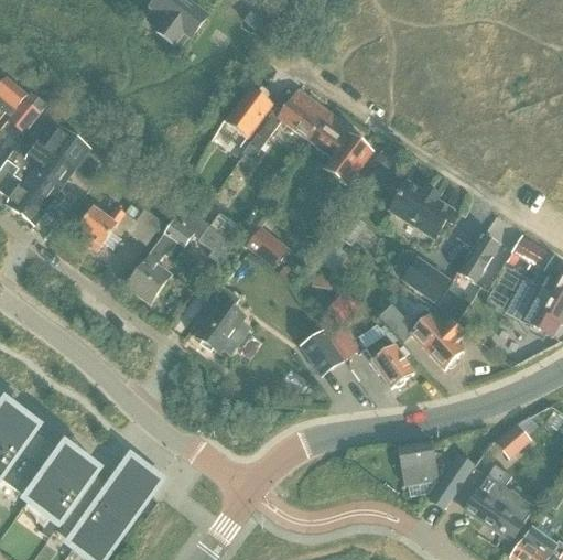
[(155,0),(151,7),(165,17),(157,29),(174,43),(184,31),(191,36),(207,14),(187,0),(155,0)]
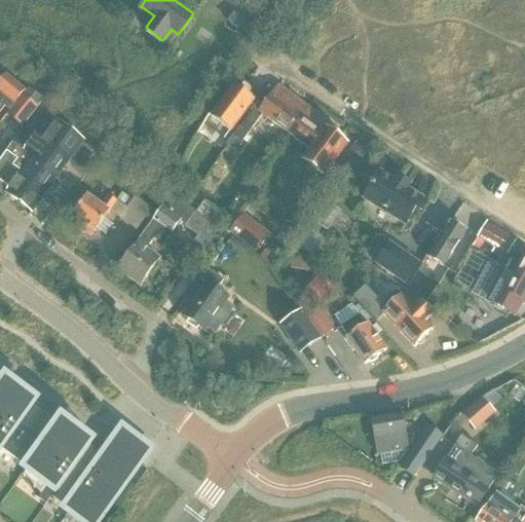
[(234,10),(228,19),(246,30),(249,26),(252,22),(237,11),(234,10)]
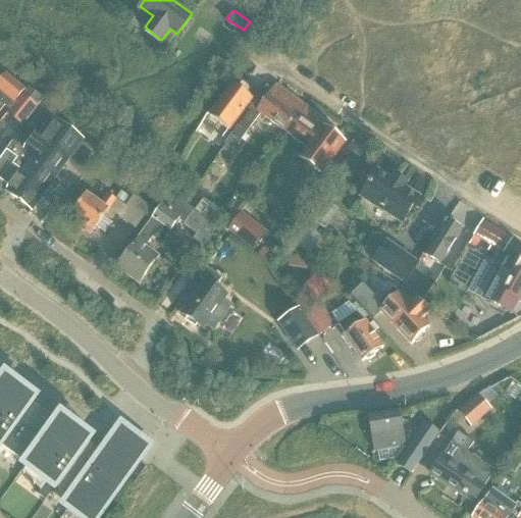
[(0,108),(5,103),(8,106),(21,91),(25,86),(5,70),(0,76),(0,108)]
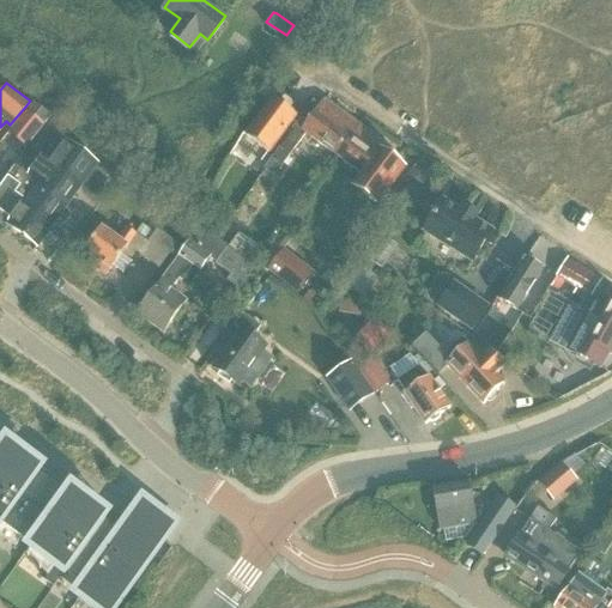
[(247,134),(240,144),(261,159),(268,150),(274,141),(295,113),(289,108),(294,99),(283,91),(279,89),(273,96),(252,126),(247,134)]
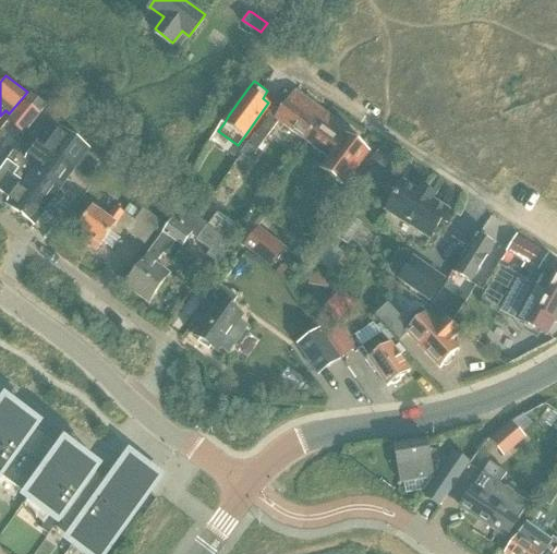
[(279,118),(305,137),(326,110),(295,87),(292,93),(285,88),(266,113),(267,113),(241,151),(251,157),(279,118)]
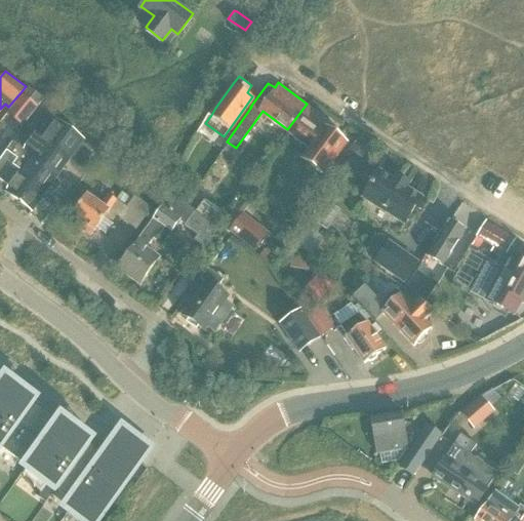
[(8,107),(6,110),(22,123),(38,104),(22,91),(8,107)]
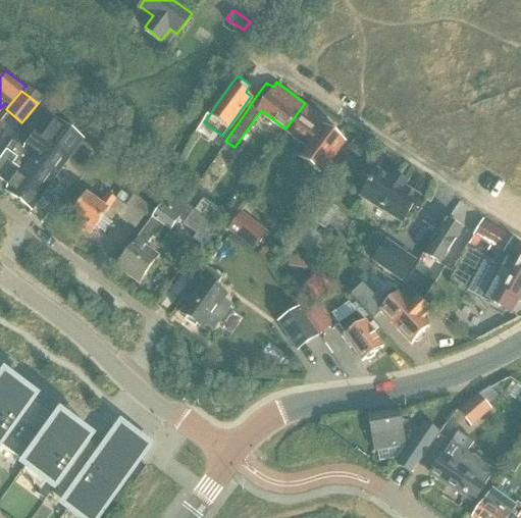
[(333,123),(305,103),(285,128),(308,145),(300,155),(321,170),(345,139),(329,128),(333,123)]
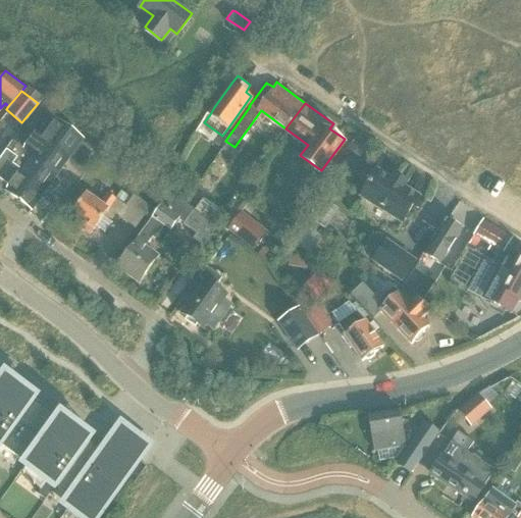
[(13,140),(0,159),(0,178),(8,185),(7,187),(14,193),(33,206),(42,193),(83,137),(48,112),(36,128),(24,121),(12,139),(13,140)]
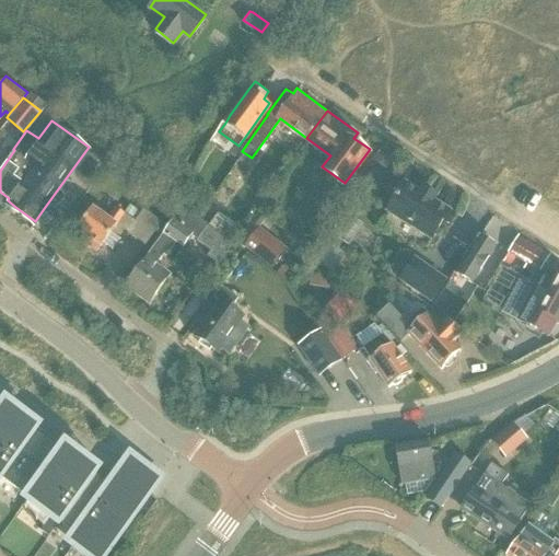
[(374,154),(388,163),(396,152),(382,142),(374,154)]
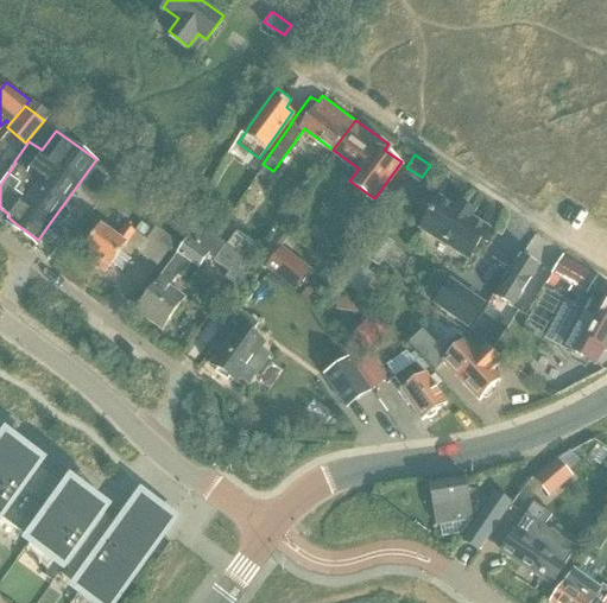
[(440,195),(422,224),(421,226),(468,256),(488,224),(472,214),(474,210),(460,201),(456,205),(440,195)]
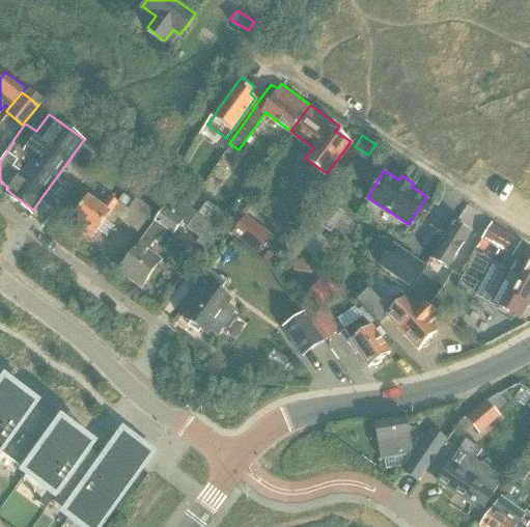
[(165,205),(183,219),(182,220),(188,224),(196,212),(197,212),(198,211),(169,190),(159,201),(165,205)]
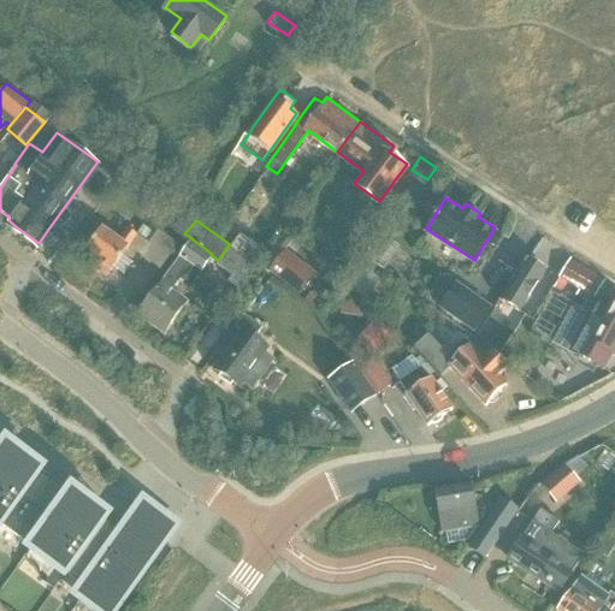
[(143,221),(140,227),(136,231),(129,225),(119,237),(101,224),(84,248),(99,259),(94,266),(106,274),(129,242),(159,266),(178,241),(159,227),(157,230),(143,221)]
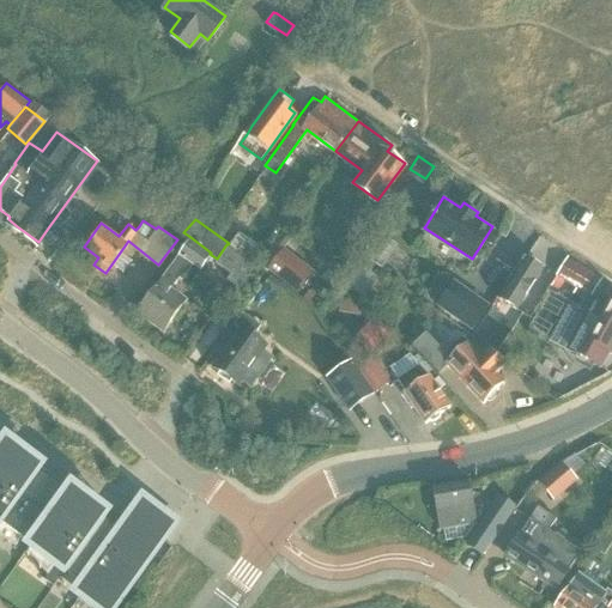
[(238,230),(228,245),(248,260),(259,244),(238,230)]
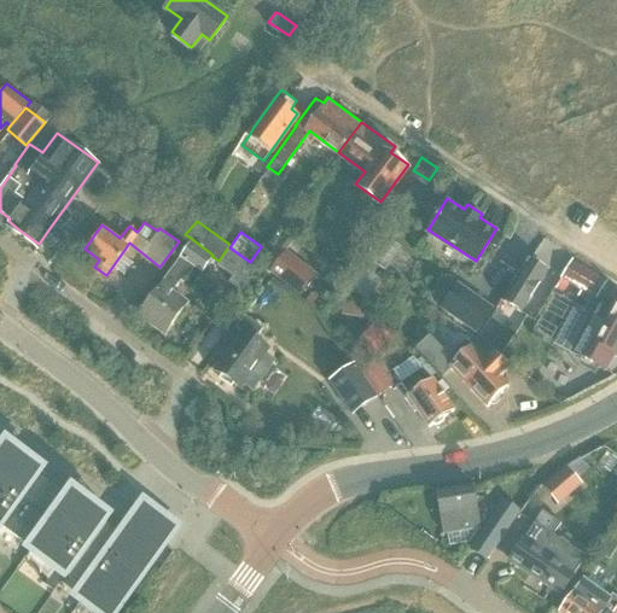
[(269,272),(271,272),(269,270),(286,249),(296,235),(291,232),(285,232),(260,263),(269,272)]
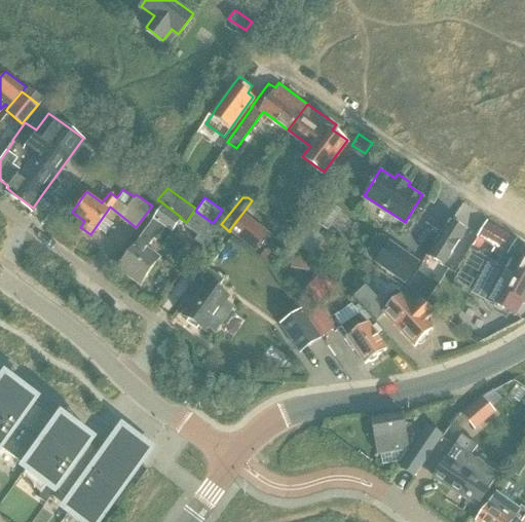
[(173,228),(180,218),(181,217),(163,203),(118,266),(141,283),(160,256),(147,246),(154,235),(156,237),(166,224),(173,228)]
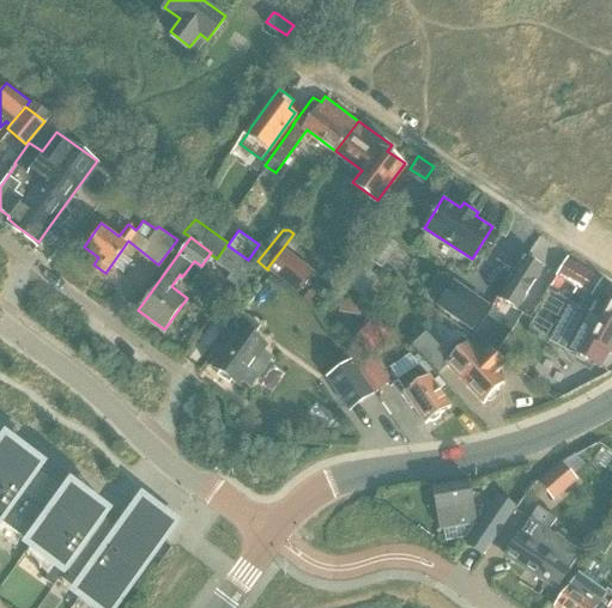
[(254,263),(228,244),(226,244),(217,259),(231,269),(228,275),(240,284),(254,263)]
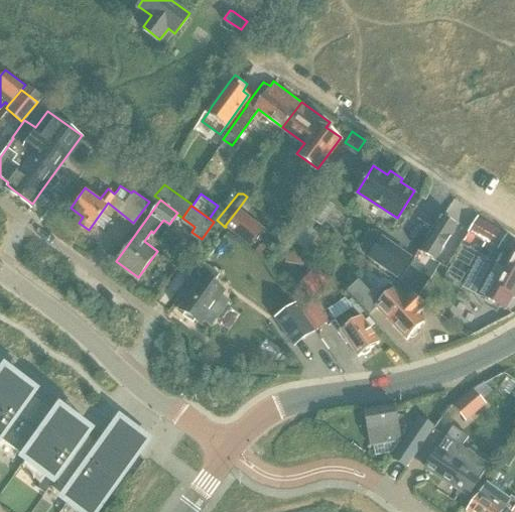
[(265,229),(239,208),(225,226),(226,227),(251,246),(265,229)]
